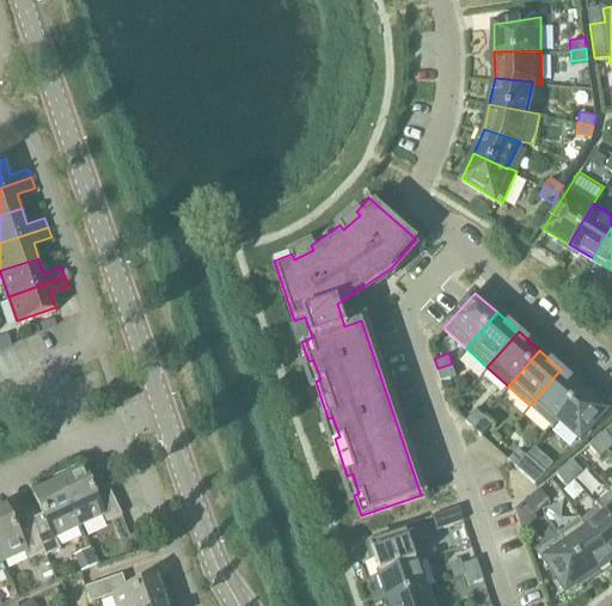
[(456,373),(452,363),(438,368),(440,378),(456,373)]
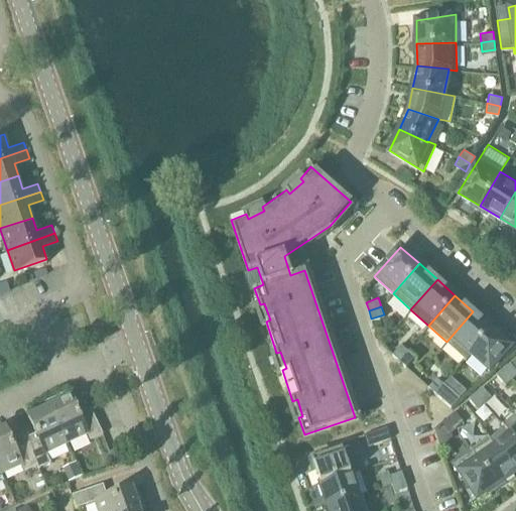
[(473,311),(446,342),(466,358),(471,352),(470,352),(491,328),(473,311)]
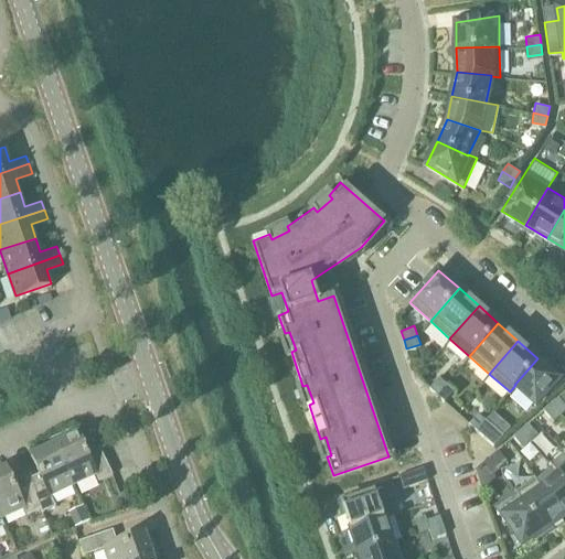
[(514,385),(515,385),(535,402),(548,388),(551,391),(564,377),(548,364),(546,366),(537,358),(514,385)]
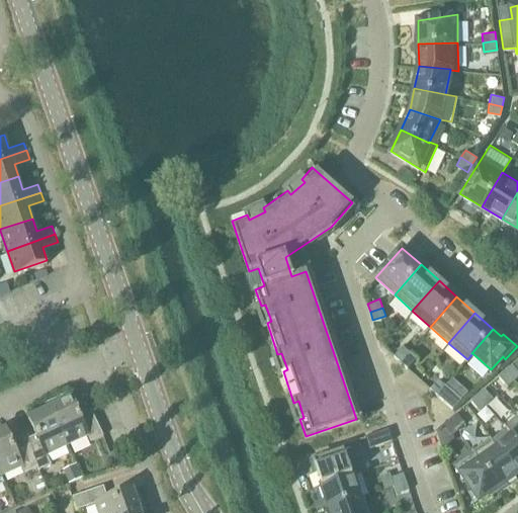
[(394,354),(400,360),(409,350),(402,344),(394,354)]
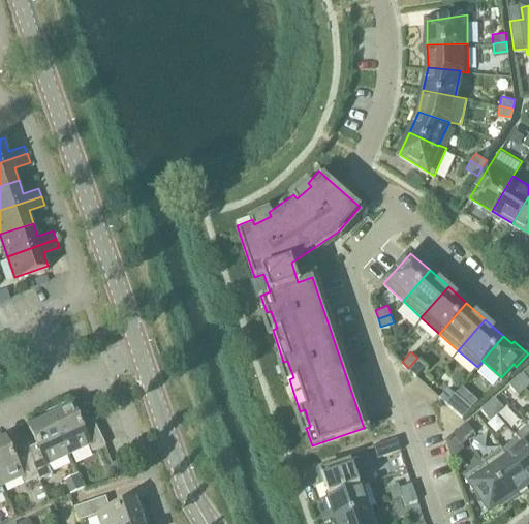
[(417,358),(408,368),(415,374),(425,364),(417,358)]
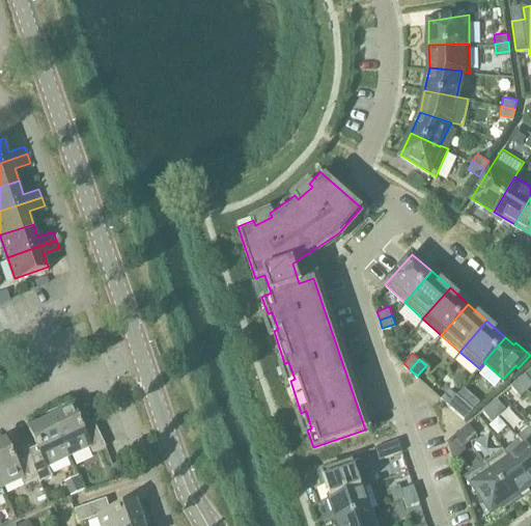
[(530,379),(525,372),(518,379),(527,388),(530,384),(530,379)]
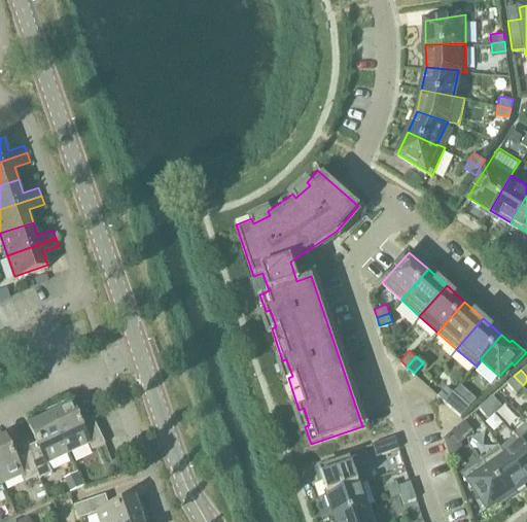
[(516,391),(523,385),(514,376),(506,381),(516,391)]
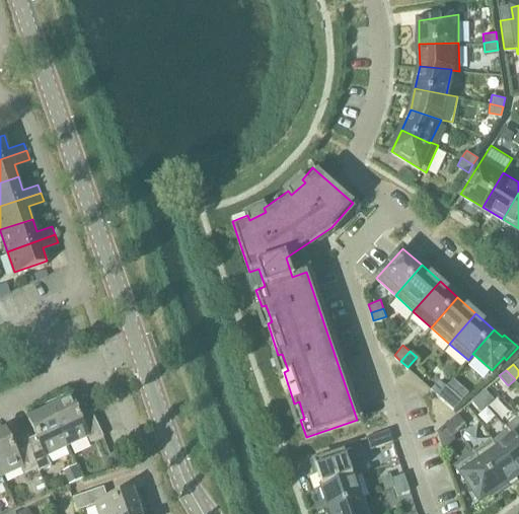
[(441,388),(446,383),(439,377),(430,387),(437,393),(441,388)]
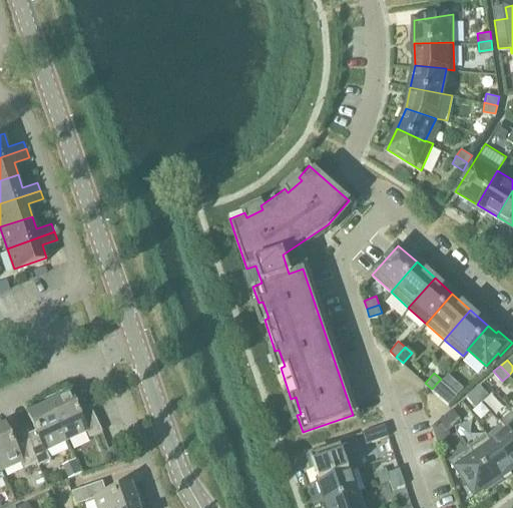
[(436,384),(432,389),(448,403),(457,394),(441,379),(436,384)]
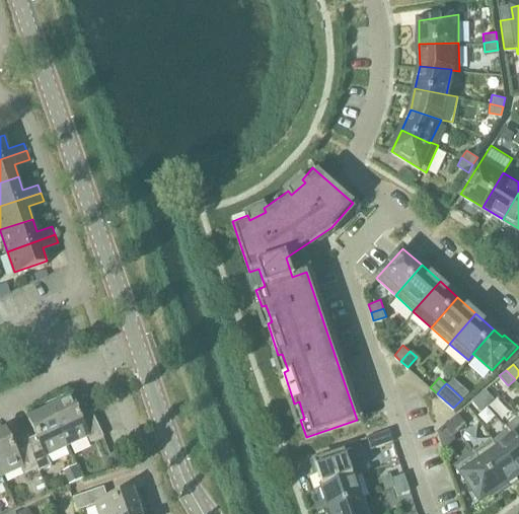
[(485,388),(478,394),(487,404),(494,398),(485,388)]
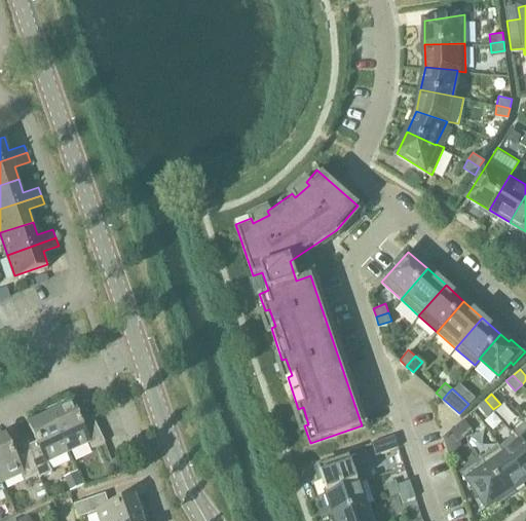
[(487,415),(493,409),(485,400),(478,405),(487,415)]
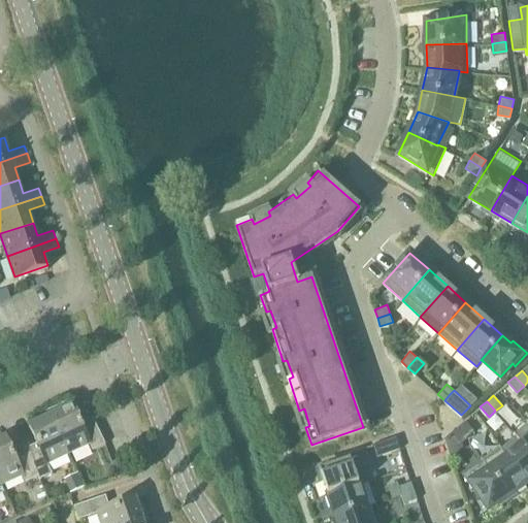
[(51,414),(68,451),(89,440),(92,448),(105,442),(93,415),(80,420),(73,403),(69,404),(64,402),(57,406),(55,412),(51,414)]
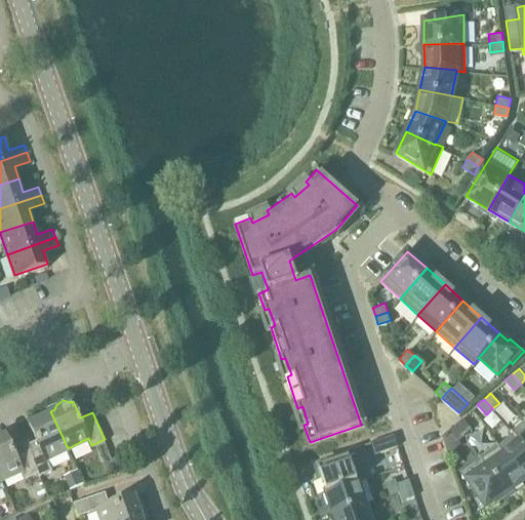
[(36,438),(25,444),(37,471),(39,474),(51,468),(47,458),(68,448),(50,411),(46,413),(41,411),(34,414),(32,420),(29,422),(36,438)]
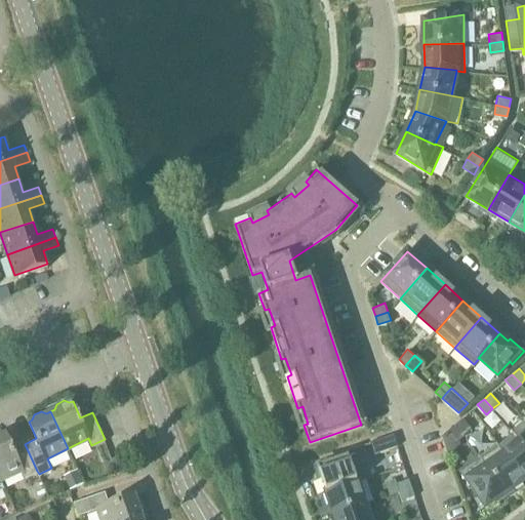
[(462,417),(455,424),(465,433),(471,428),(462,417)]
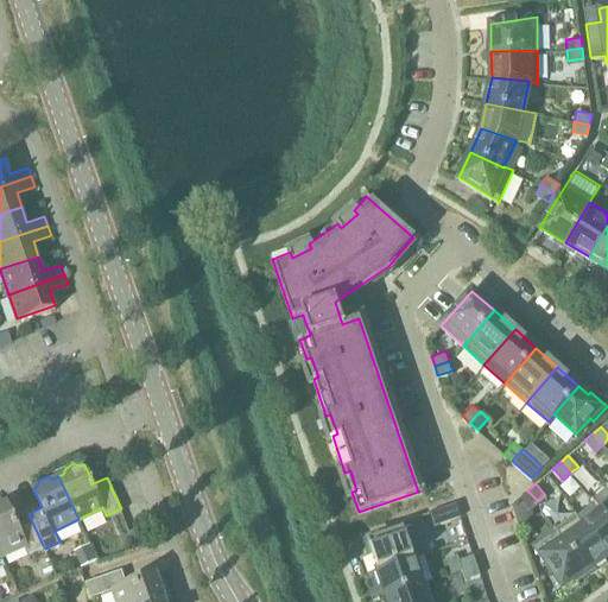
[(601,509),(602,509),(607,515),(607,483),(591,498),(593,499),(601,509)]
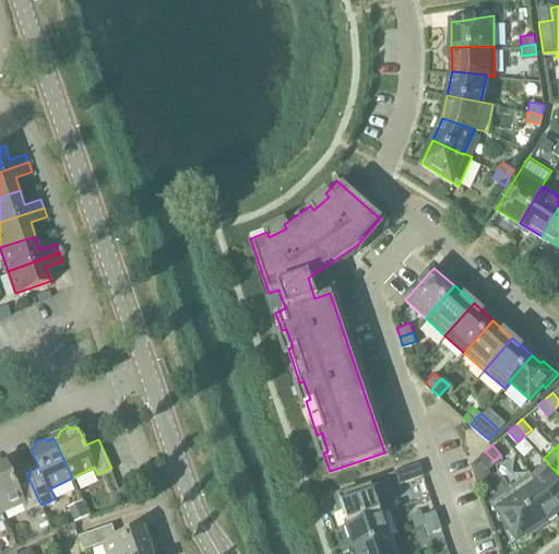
[(487,468),(495,461),(485,451),(477,457),(487,468)]
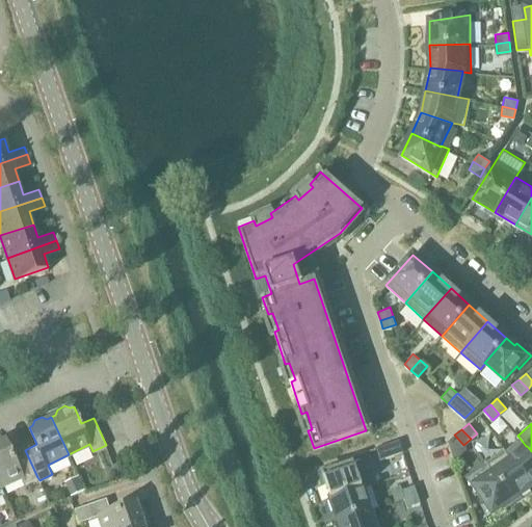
[(519,437),(504,449),(511,458),(530,485),(531,484),(531,483),(531,451),(527,446),(526,446),(519,437)]
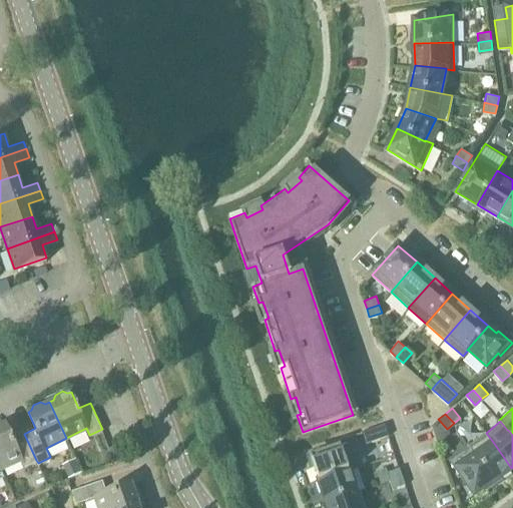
[(5,422),(0,424),(0,467),(1,469),(21,459),(24,465),(36,460),(24,434),(22,429),(11,434),(5,422)]
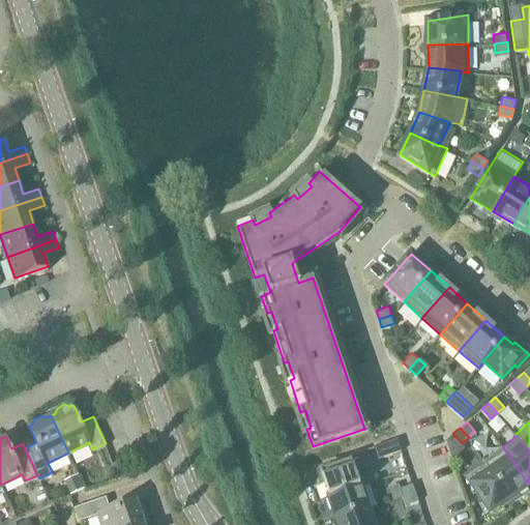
[(377,457),(401,448),(396,437),(373,445),(377,457)]
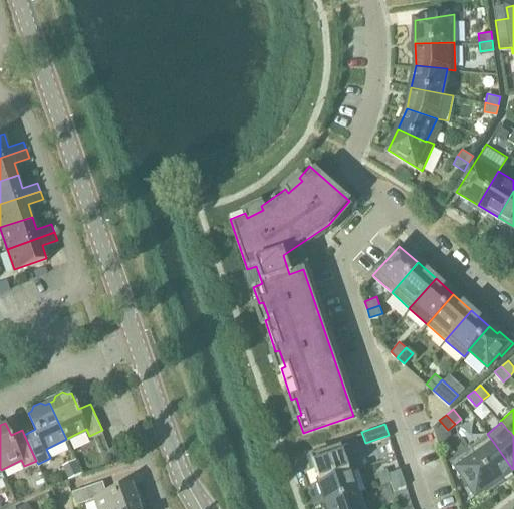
[(487,434),(470,446),(494,482),(512,469),(494,443),(487,434)]
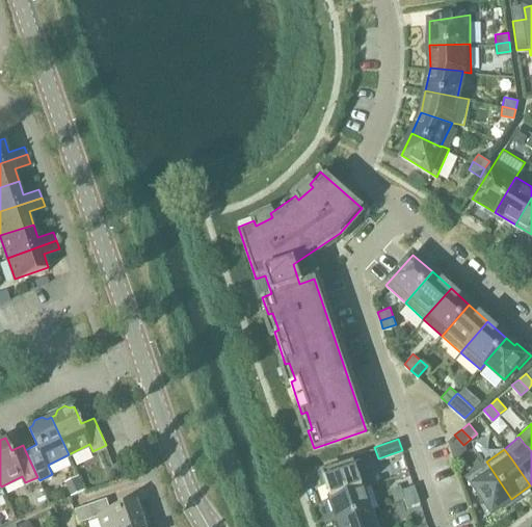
[(321,471),(330,496),(361,485),(362,486),(369,484),(361,458),(321,471)]
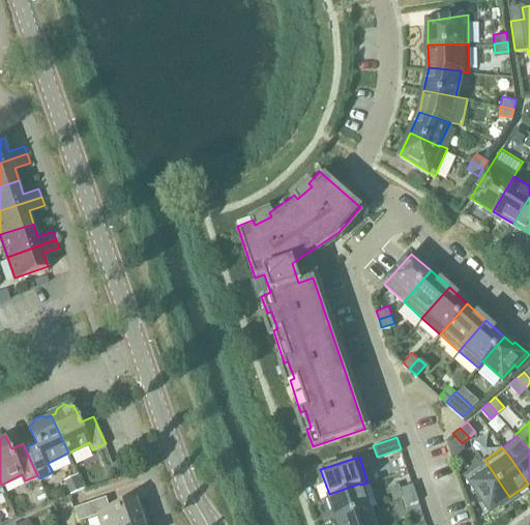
[(509,497),(484,460),(465,473),(472,483),(471,484),(490,509),(509,497)]
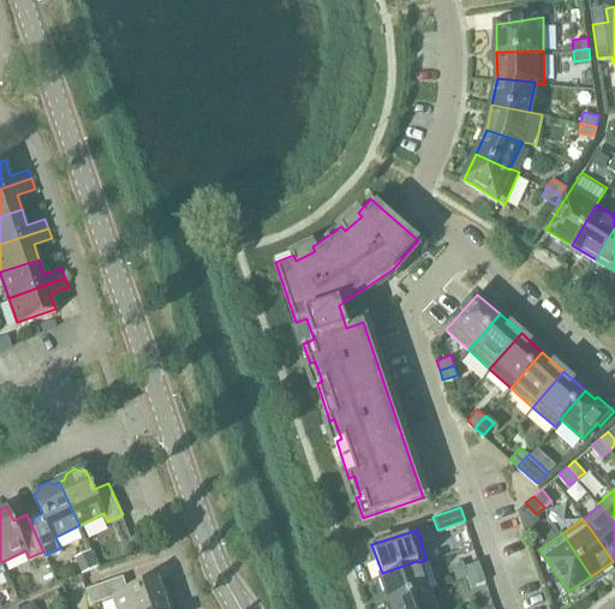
[(89,548),(73,555),(82,571),(97,563),(89,548)]
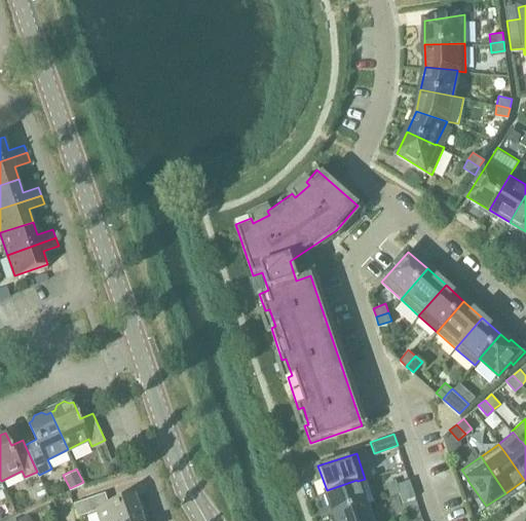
[(397,483),(400,491),(412,487),(409,479),(397,483)]
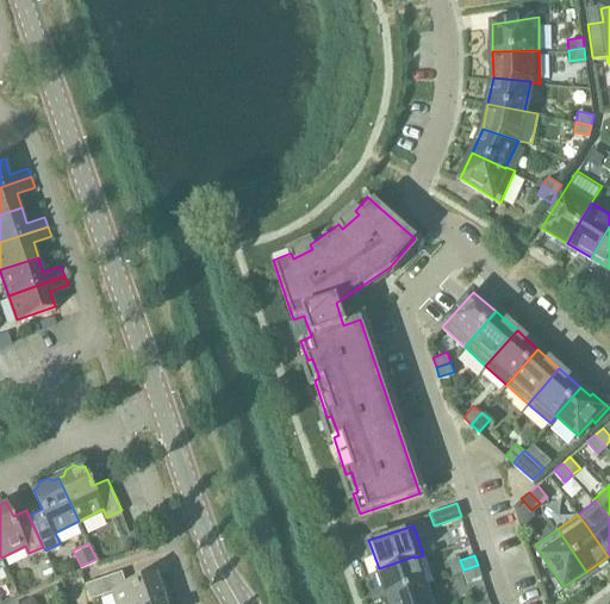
[(379,568),(387,596),(423,584),(415,558),(414,556),(379,568)]
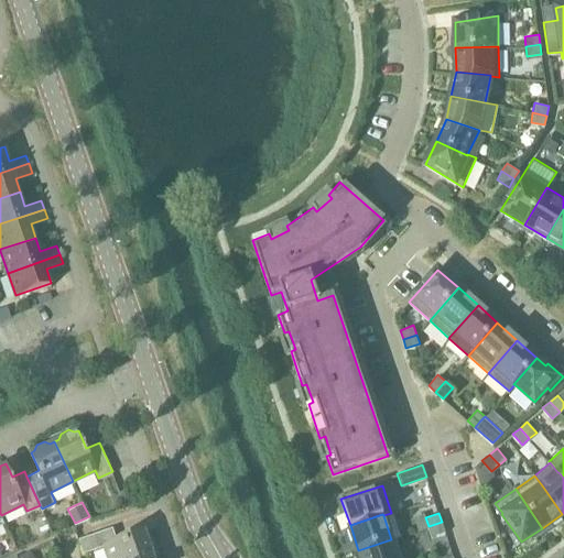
[(445,531),(442,522),(429,526),(432,536),(445,531)]
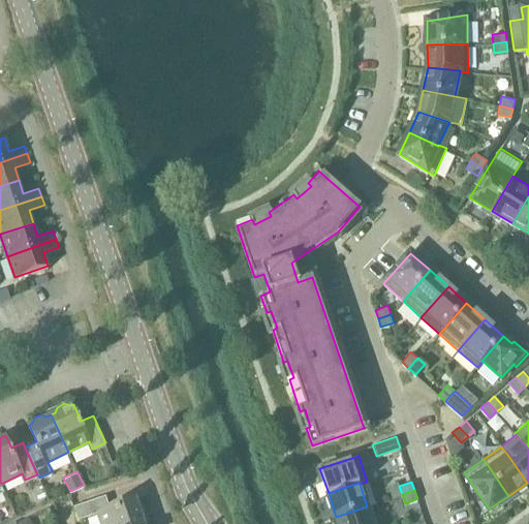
[(97,512),(100,523),(129,523),(144,520),(143,516),(145,511),(142,503),(136,500),(135,497),(110,505),(105,494),(73,504),(78,518),(97,512)]
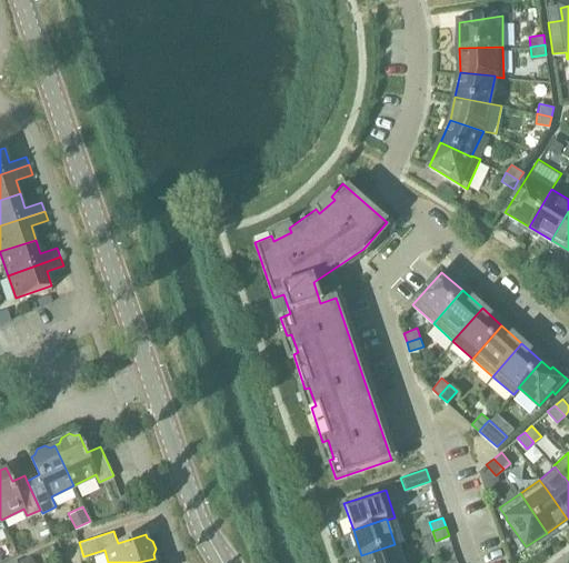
[(361,555),(363,562),(400,562),(395,544),(361,555)]
